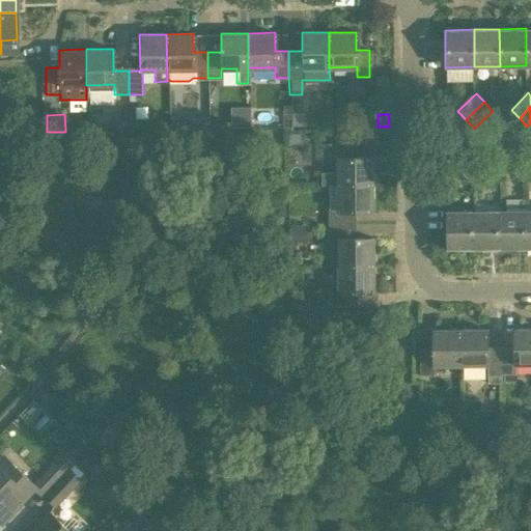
[(219,117),(211,117),(211,129),(222,129),(222,121),(219,117)]
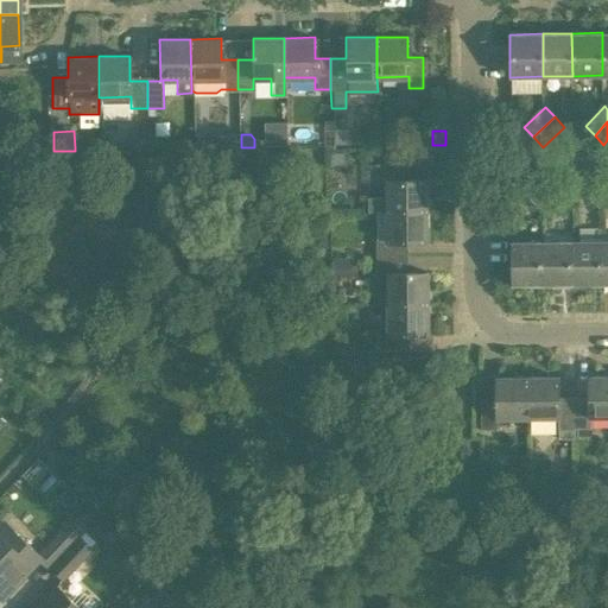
[(373,179),(384,178),(384,198),(369,198),(369,209),(425,209),(424,178),(404,178),(404,163),(373,163),(373,179)]
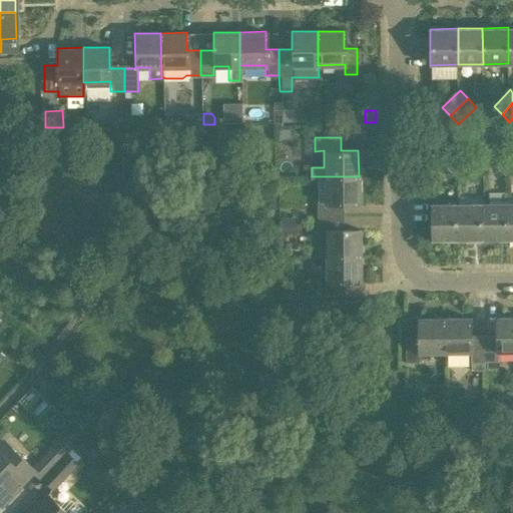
[(512,146),(510,143),(500,153),(512,165),(512,146)]
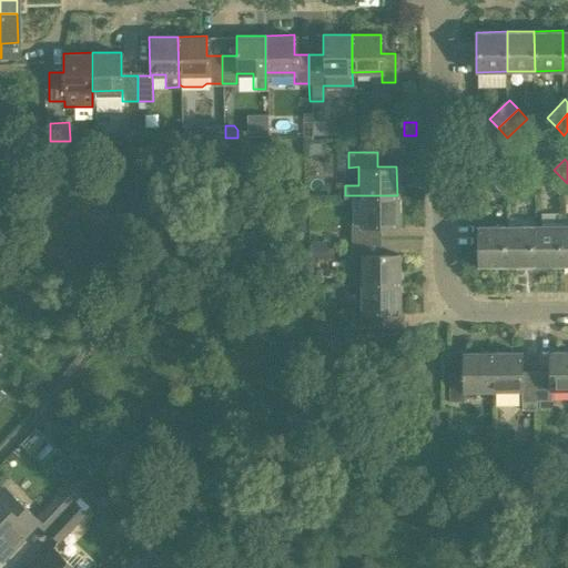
[(564,196),(567,192),(567,183),(554,170),(546,178),(564,196)]
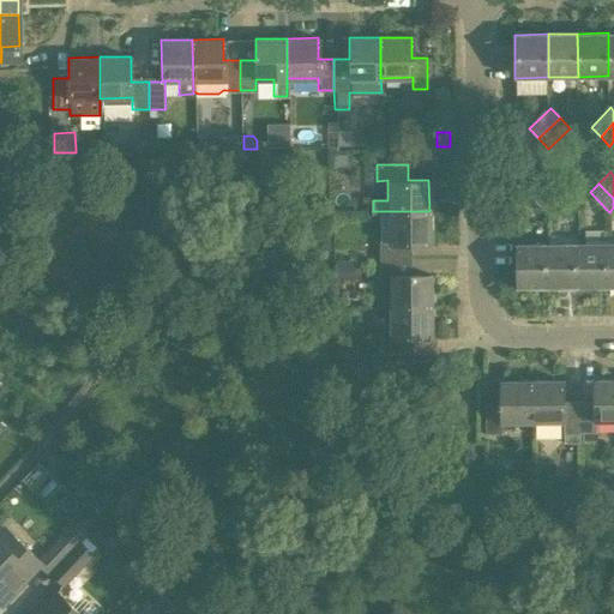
[(409,242),(429,242),(429,211),(373,211),(373,214),(389,214),(389,244),(378,244),(378,259),(409,259),(409,242)]
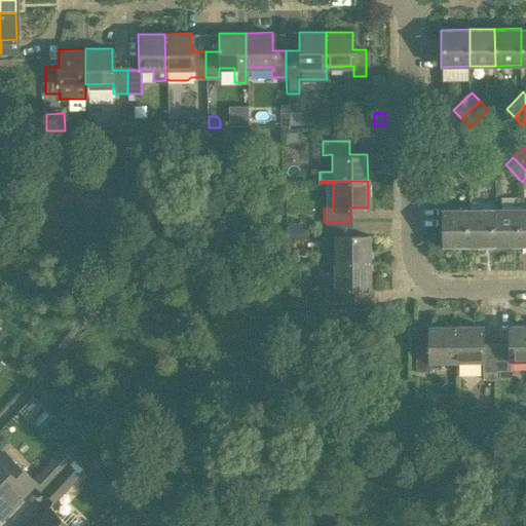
[(524,245),(523,208),(497,209),(497,246),(524,245)]
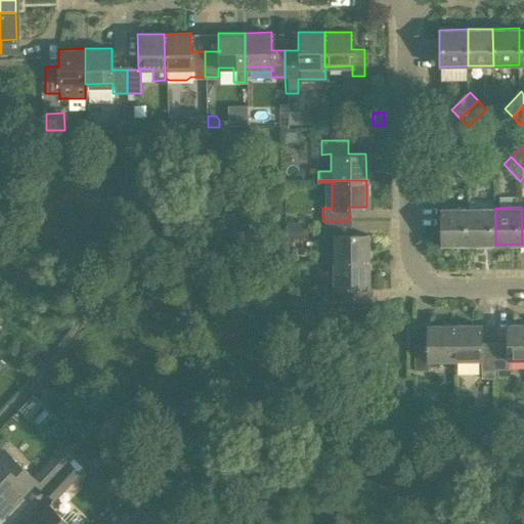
[(441,245),(470,245),(469,208),(441,208),(441,245)]
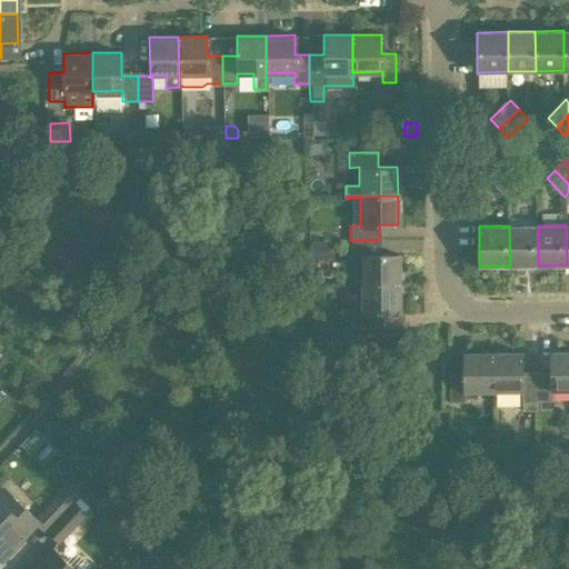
[(538,266),(538,226),(509,226),(510,266),(538,266)]
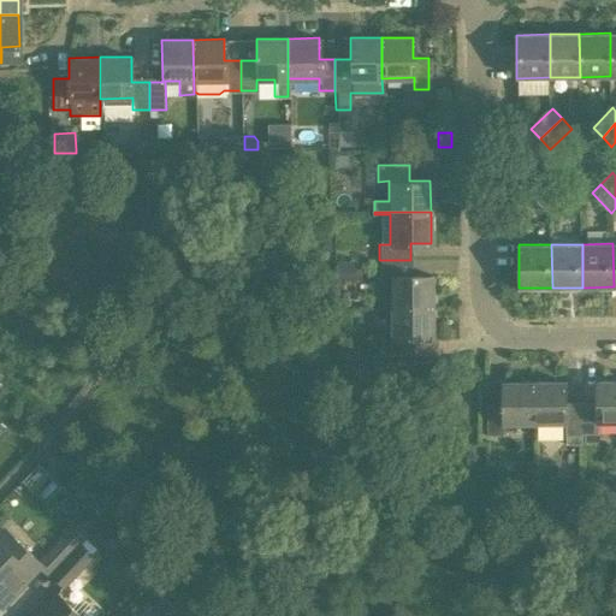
[(431,276),(410,276),(410,260),(379,260),(379,276),(390,276),(390,297),(381,297),(381,307),(390,306),(431,306),(431,276)]
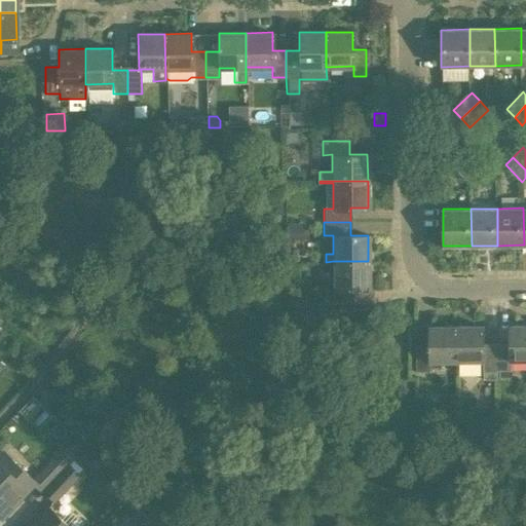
[(351,289),(369,289),(368,261),(333,261),(333,289),(325,289),(325,302),(351,302),(351,289)]
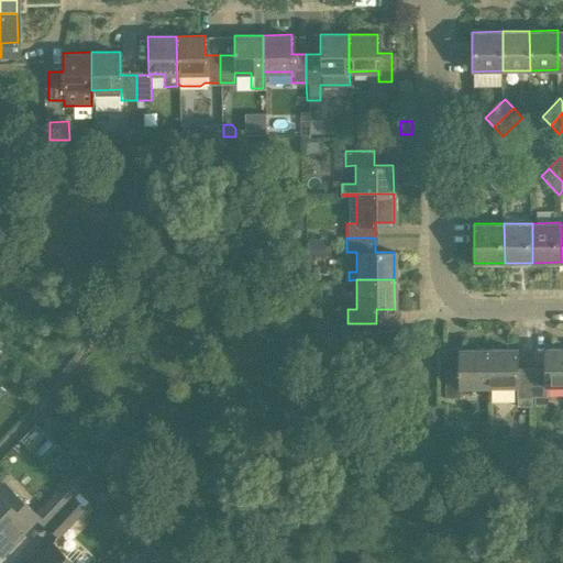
[(545,397),(545,385),(562,384),(562,346),(543,348),(543,366),(529,367),(530,407),(532,407),(532,397),(545,397)]
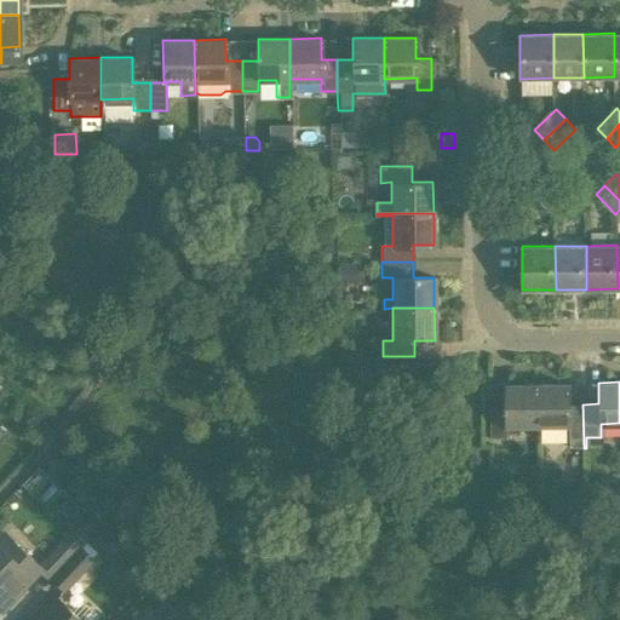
[(535,384),(535,424),(569,424),(570,448),(584,448),(583,405),(567,405),(567,383),(535,384)]
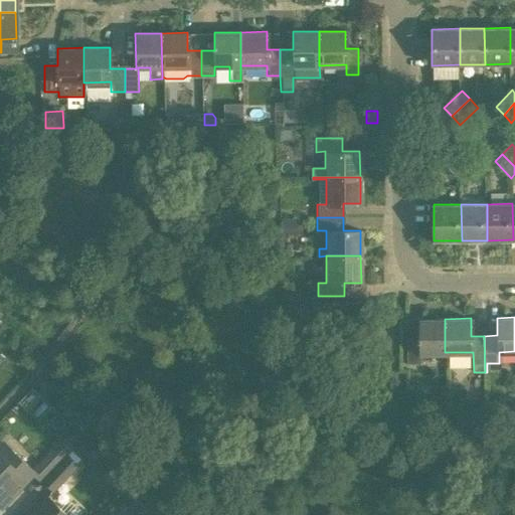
[(419,364),(419,353),(445,352),(445,319),(418,319),(419,336),(406,336),(406,364),(419,364)]
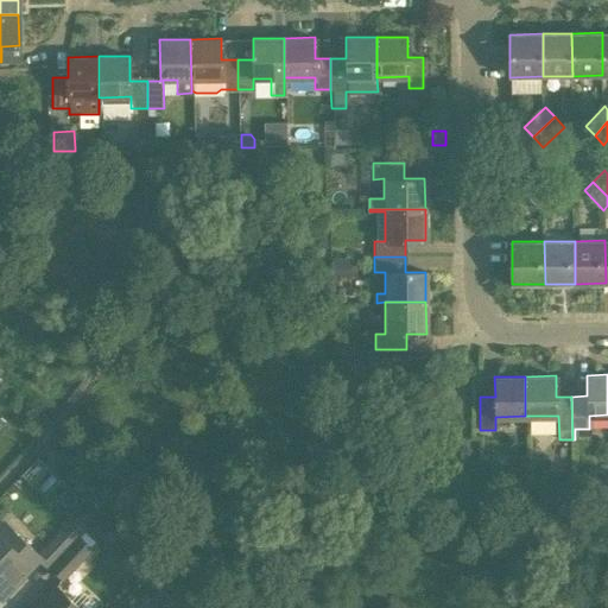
[(87,525),(96,514),(86,504),(75,514),(87,525)]
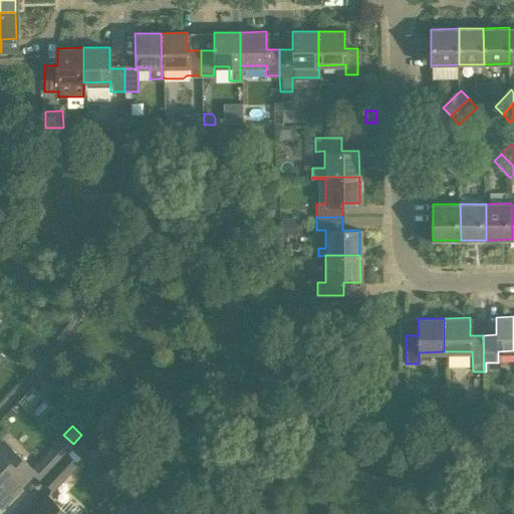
[(91,445),(83,437),(72,449),(80,456),(91,445)]
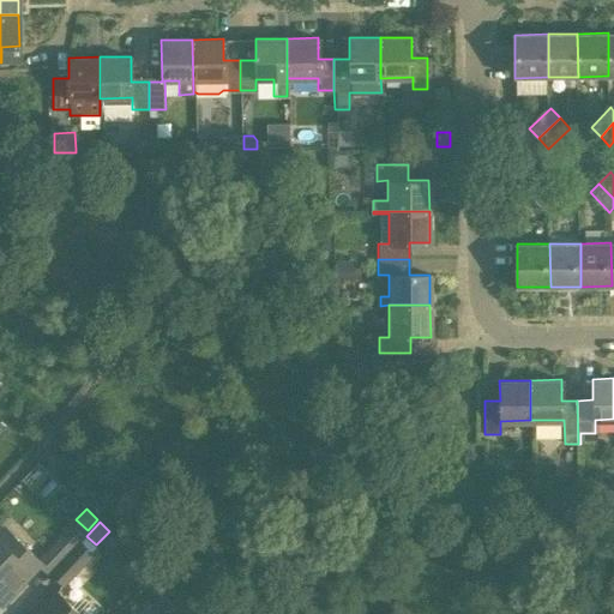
[(52,546),(65,558),(79,541),(86,535),(73,523),(52,546)]
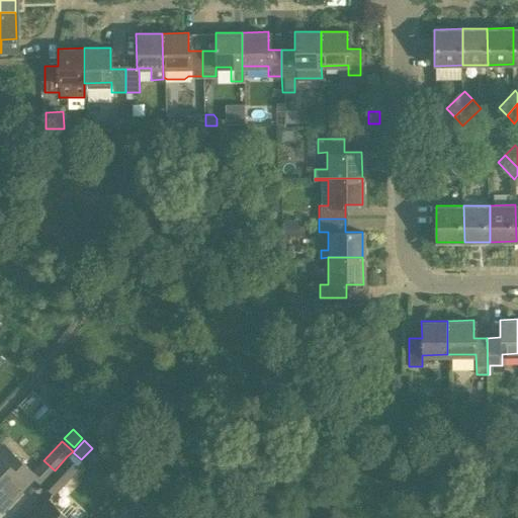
[(15,457),(9,464),(0,455),(0,508),(2,510),(7,505),(34,475),(15,457)]
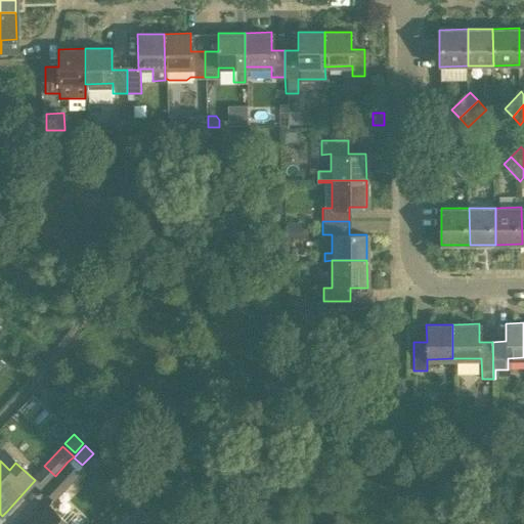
[(68,462),(55,476),(44,487),(55,497),(79,473),(68,462)]
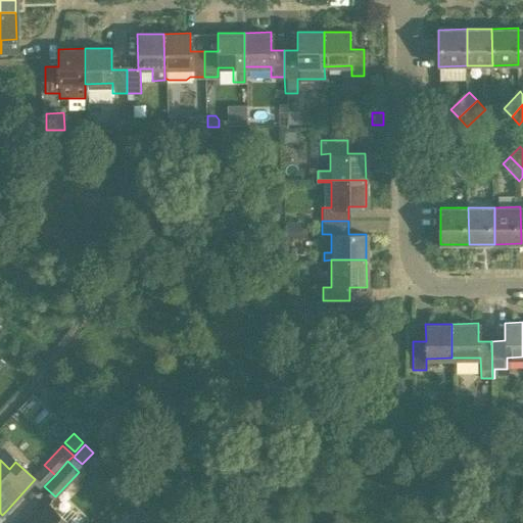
[(37,511),(39,514),(30,522),(67,522),(45,502),(37,511)]
